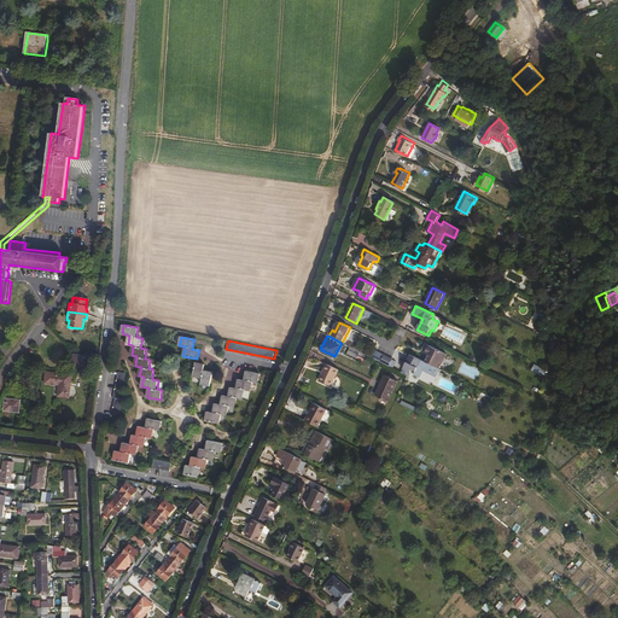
[(436,366),(441,368),(449,354),(426,342),(423,350),(430,354),(432,355),(430,357),(429,356),(426,361),(436,366)]
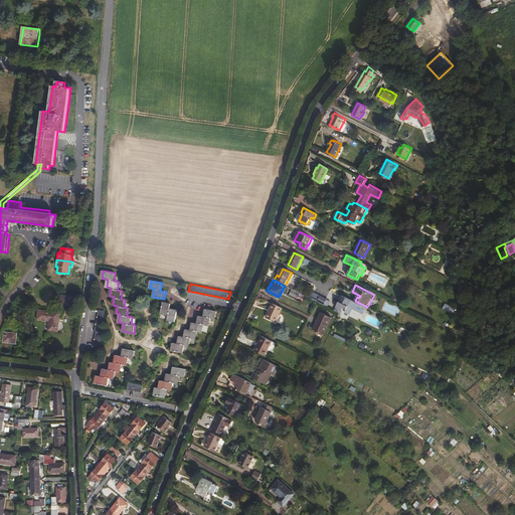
[(300,295),(292,291),(290,296),(299,301),(300,298),(298,297),(300,295)]
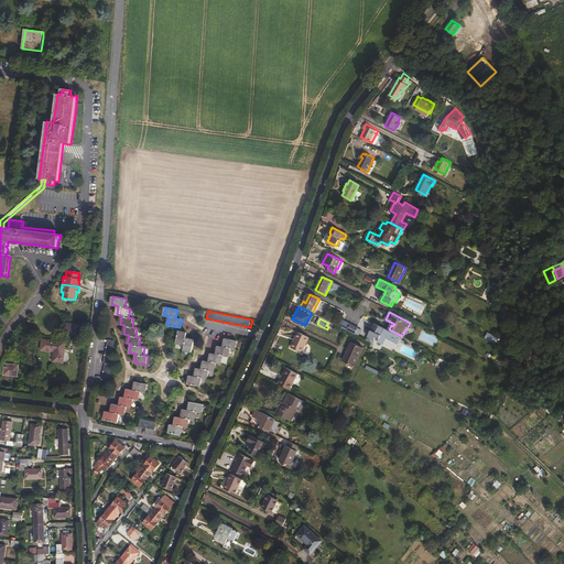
[(387,337),(394,340),(398,334),(389,329),(376,323),(375,325),(373,327),(369,336),(376,339),(377,337),(380,338),(379,342),(384,344),(387,337)]
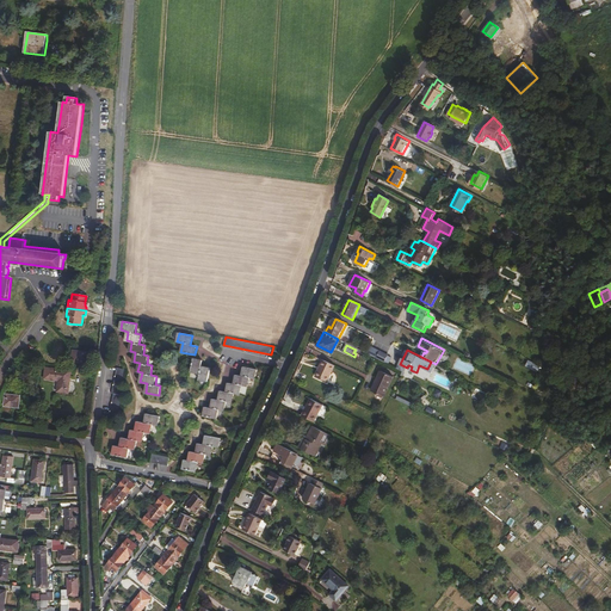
[(72,362),(87,364),(88,353),(74,351),(72,362)]
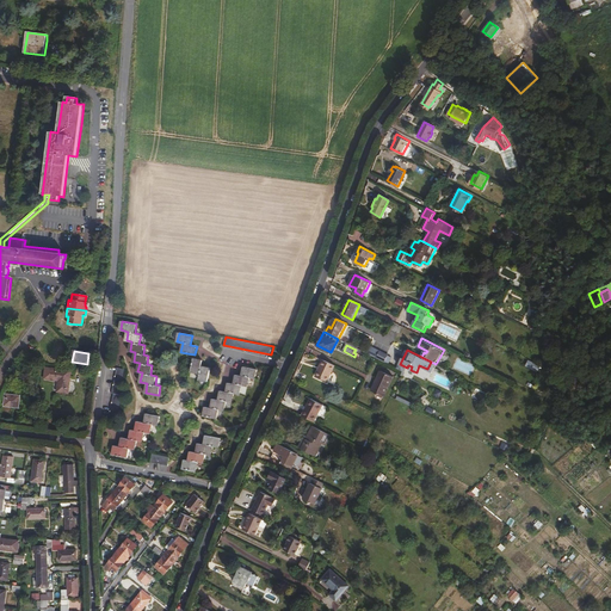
[(389,356),(381,351),(377,358),(386,363),(389,356)]
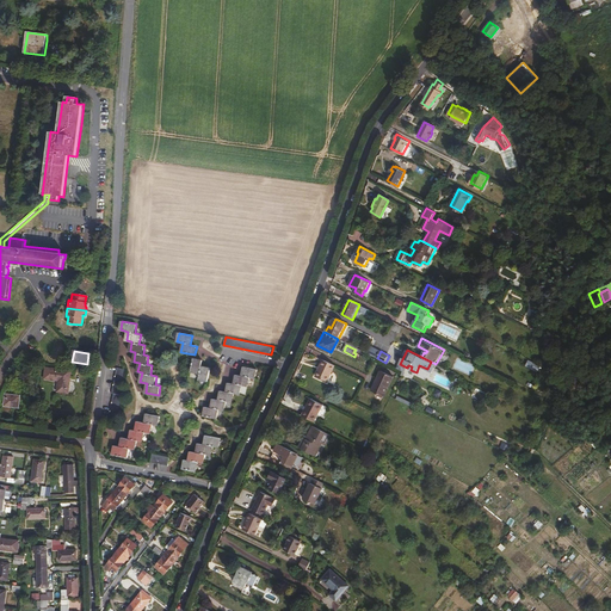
[(211,369),(202,366),(203,360),(195,359),(191,372),(201,374),(199,380),(208,382),(211,369)]
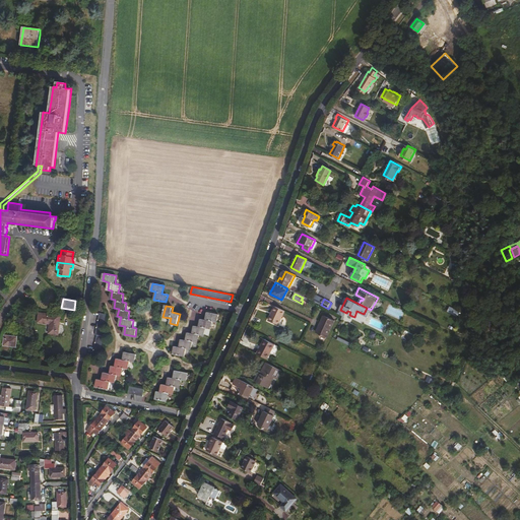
[(285,312),(276,307),(272,315),(271,314),(268,320),(279,325),(285,312)]
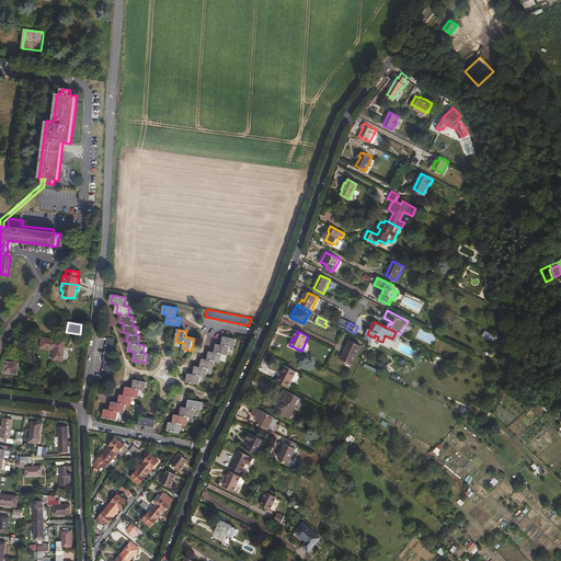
[(485,331),(482,336),(493,342),(496,336),(485,331)]
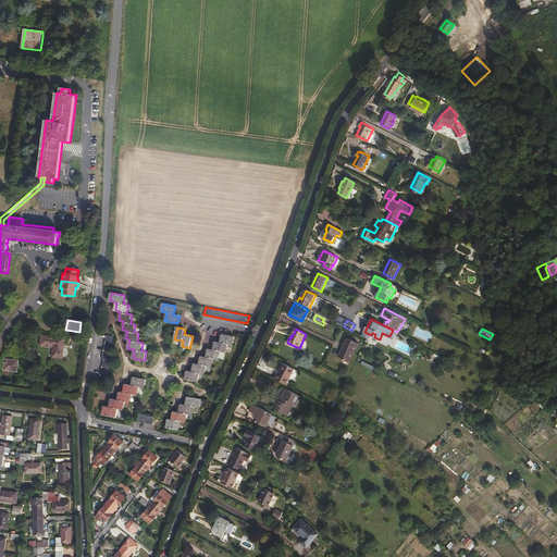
[(233,345),(234,337),(222,334),(221,343),(215,342),(213,349),(208,349),(207,357),(201,356),(199,364),(194,363),(193,372),(187,371),(186,380),(197,382),(199,373),(205,374),(207,366),(212,367),(213,359),(219,360),(221,351),(225,353),(227,344),(233,345)]
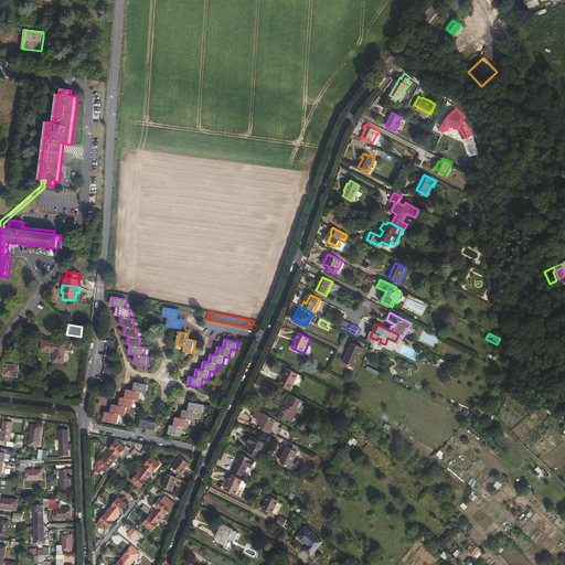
[(65,343),(43,340),(41,350),(54,352),(53,362),(63,363),(65,343)]
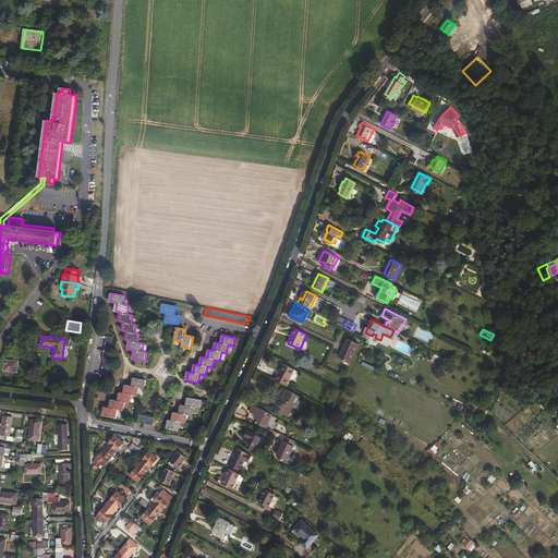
[(105,360),(100,383),(108,384),(112,361),(110,361),(116,337),(107,336),(102,359),(105,360)]
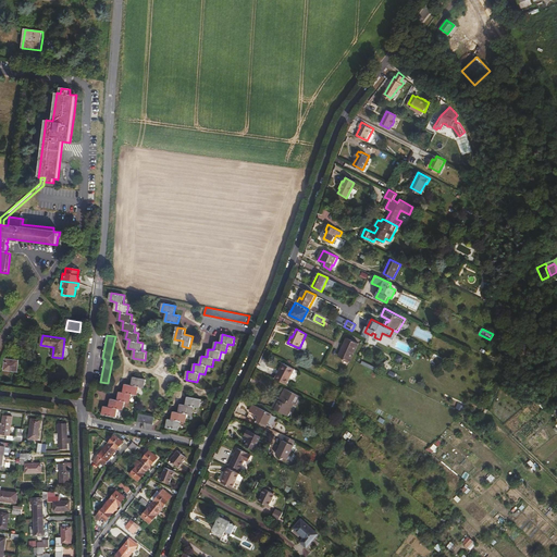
[(345,358),(349,360),(350,361),(359,343),(347,337),(342,348),(344,348),(339,356),(345,358)]
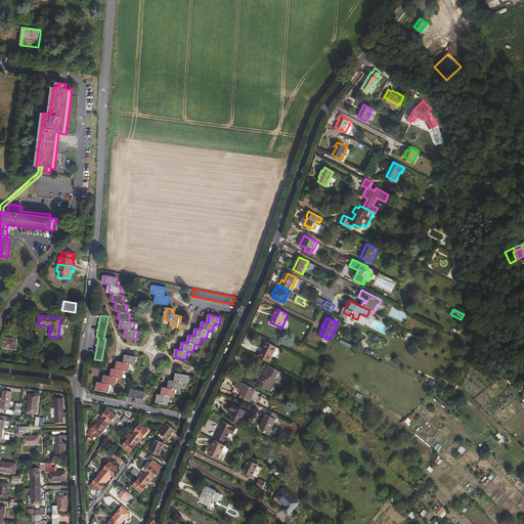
[(4,338),(3,348),(15,350),(17,340),(4,338)]
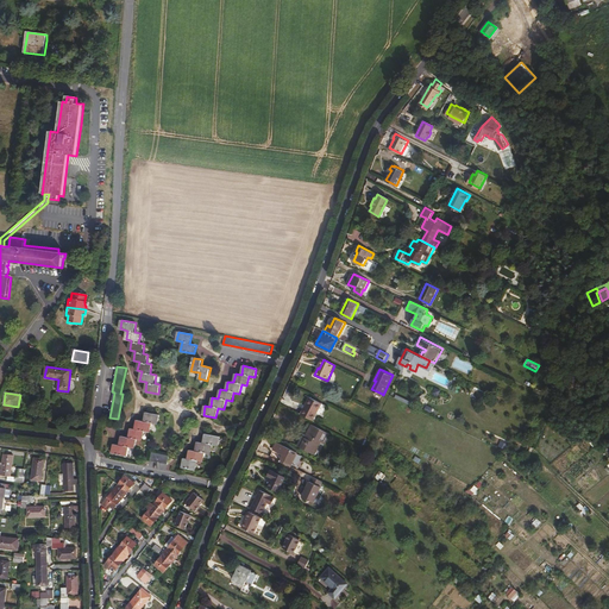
[(312,420),(320,402),(309,396),(303,406),(306,407),(301,414),(312,420)]
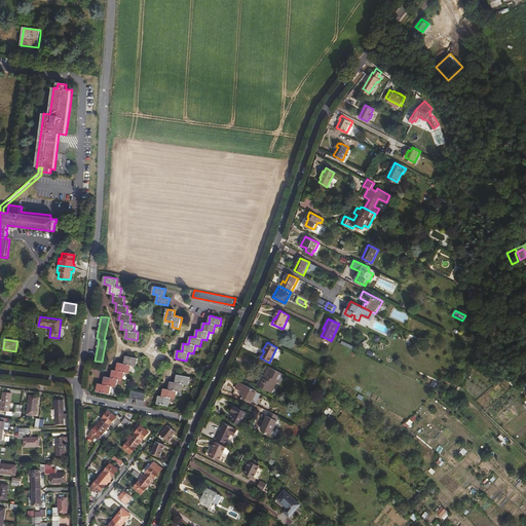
[(98,391),(110,395),(112,386),(117,387),(118,379),(124,380),(125,373),(130,373),(133,366),(137,367),(139,359),(126,357),(125,364),(118,363),(117,371),(113,370),(111,378),(105,376),(104,384),(99,383),(98,391)]
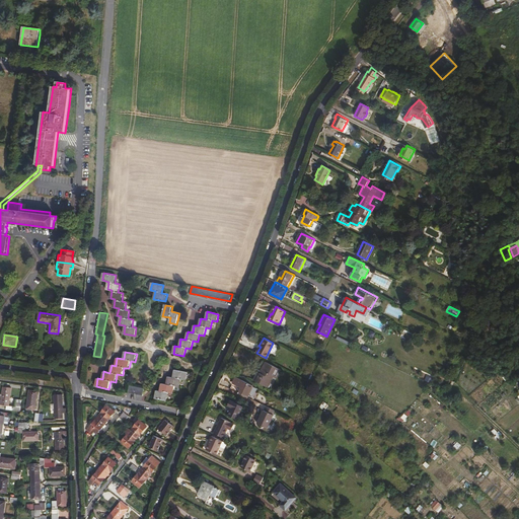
[(283,377),(285,372),(270,364),(268,369),(269,370),(265,376),(260,373),(255,381),(270,388),(274,381),(276,382),(279,375),(283,377)]
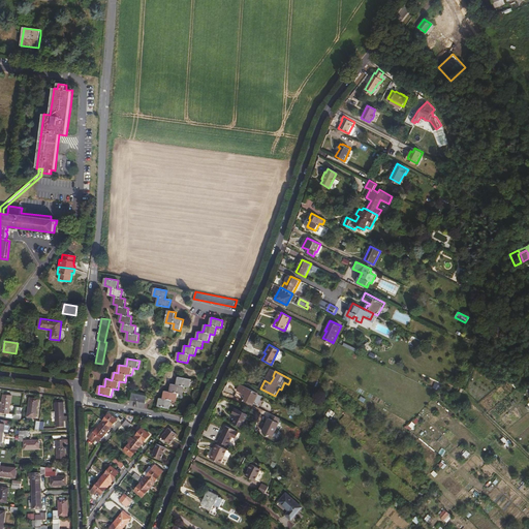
[(160,399),(158,406),(169,408),(172,401),(177,402),(179,394),(183,395),(185,386),(190,387),(191,380),(179,377),(177,385),(173,384),(170,393),(165,392),(163,399),(160,399)]
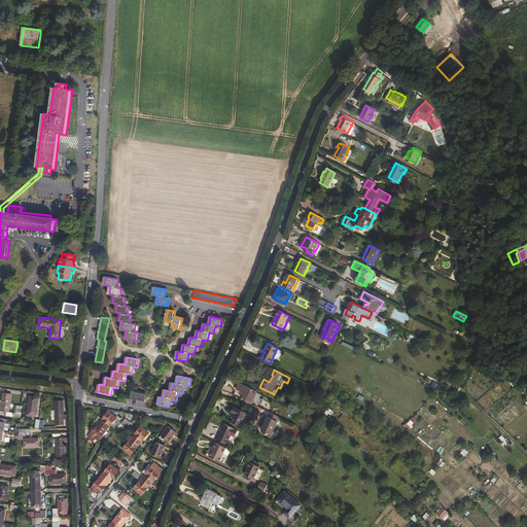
[(235,391),(233,394),(242,398),(253,405),(259,392),(254,390),(240,382),(235,391)]
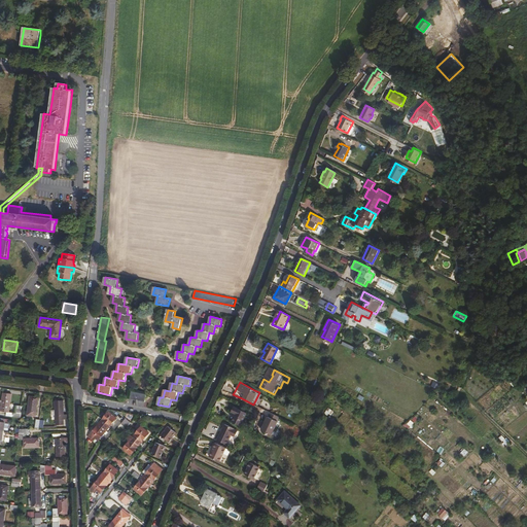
[(131,398),(145,401),(147,394),(132,391),(131,398)]
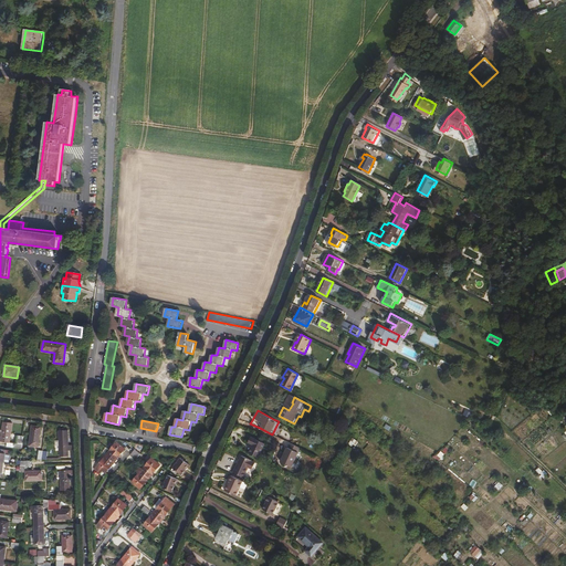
[(0,441),(8,442),(10,442),(12,423),(3,422),(1,437),(0,437),(0,441)]
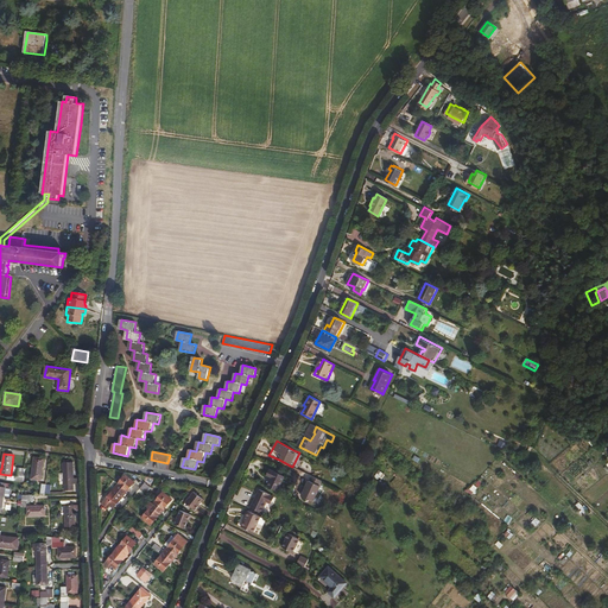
[(32,479),(42,480),(44,458),(35,457),(32,479)]
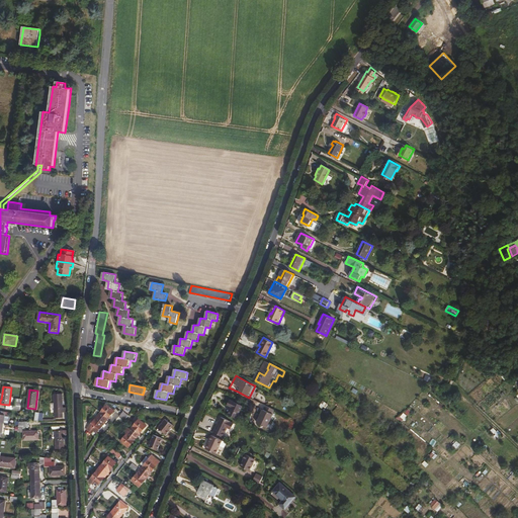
[(63,394),(55,394),(55,403),(53,403),(53,408),(55,408),(55,412),(56,412),(56,417),(63,417),(63,412),(66,412),(66,408),(63,408),(63,394)]
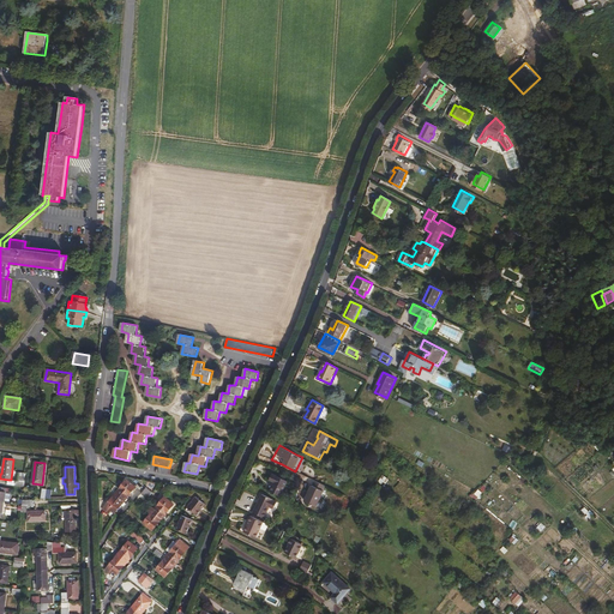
[(16,485),(24,486),(26,473),(18,473),(17,480),(16,480),(16,481),(16,485)]
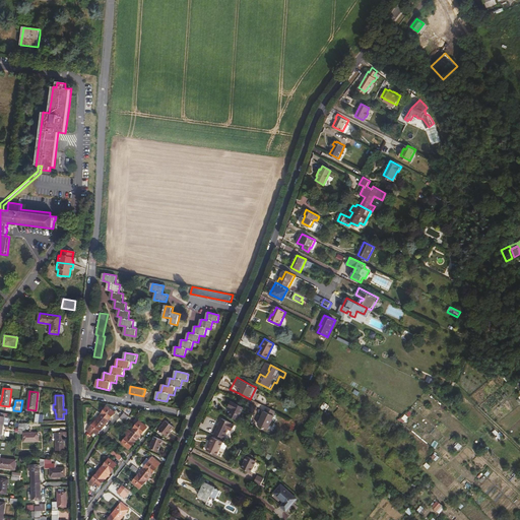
[(233,408),(229,416),(237,420),(244,407),(231,401),(229,406),(233,408)]
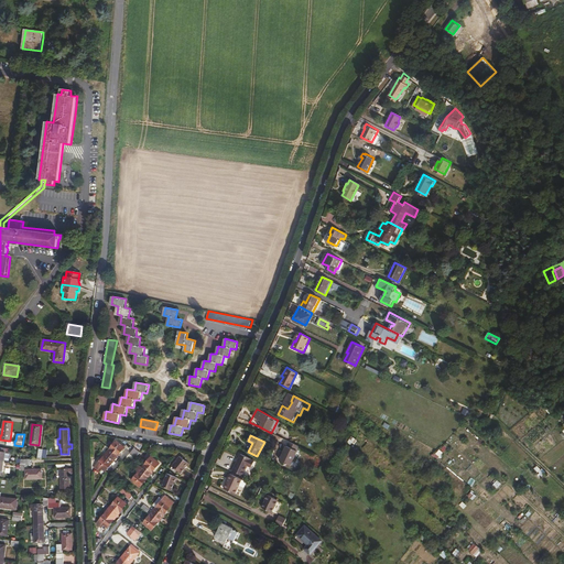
[(116,441),(109,448),(118,456),(125,447),(116,441)]
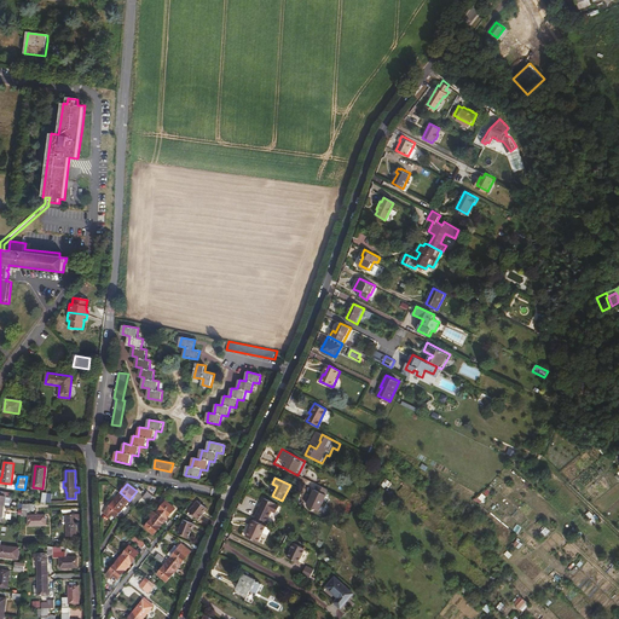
[(327,495),(329,490),(318,485),(317,490),(316,490),(307,505),(319,512),(327,496),(327,495)]
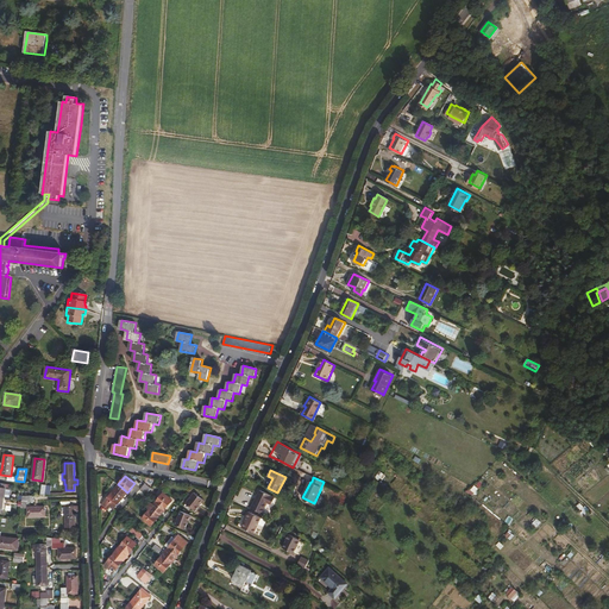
[(140,489),(148,495),(152,489),(145,483),(142,488),(140,489)]
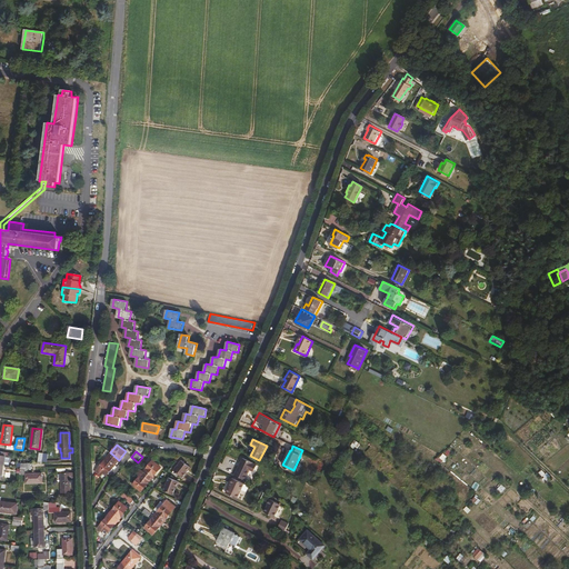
[(119,460),(110,452),(105,460),(113,467),(119,460)]
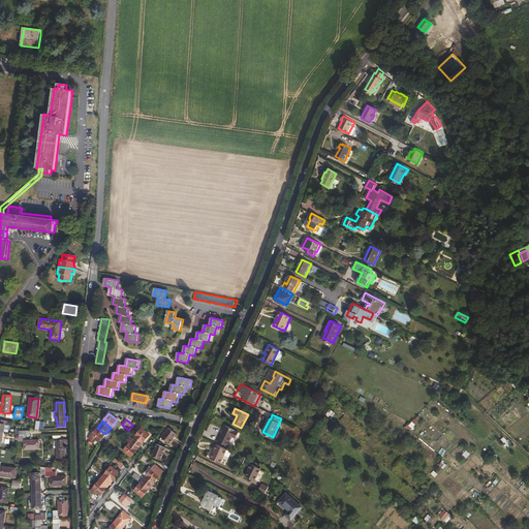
[(223,434),(222,433),(218,441),(227,446),(232,436),(236,438),(239,433),(235,431),(235,430),(227,427),(223,434)]
